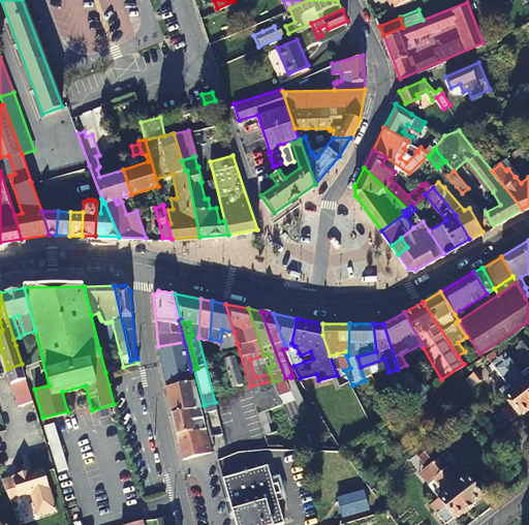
[(237,343),(234,332),(222,330),(220,341),(220,342),(220,344),(221,348),(237,343)]
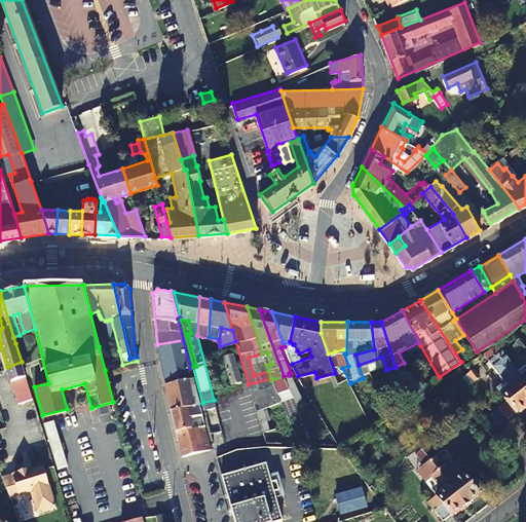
[(521,347),(525,343),(525,339),(522,334),(515,339),(521,347)]
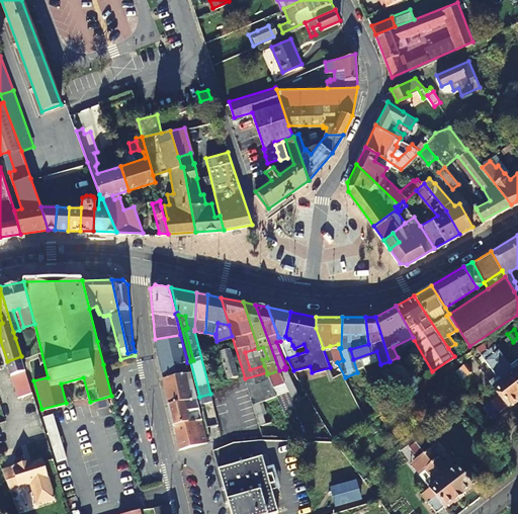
[(187,362),(180,335),(155,339),(169,403),(196,398),(189,371),(187,362)]
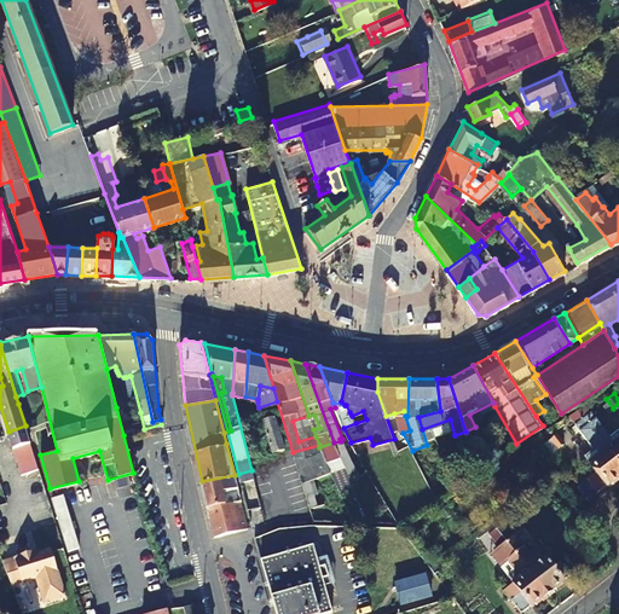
[(346,405),(345,405),(333,403),(335,407),(339,416),(350,412),(346,405)]
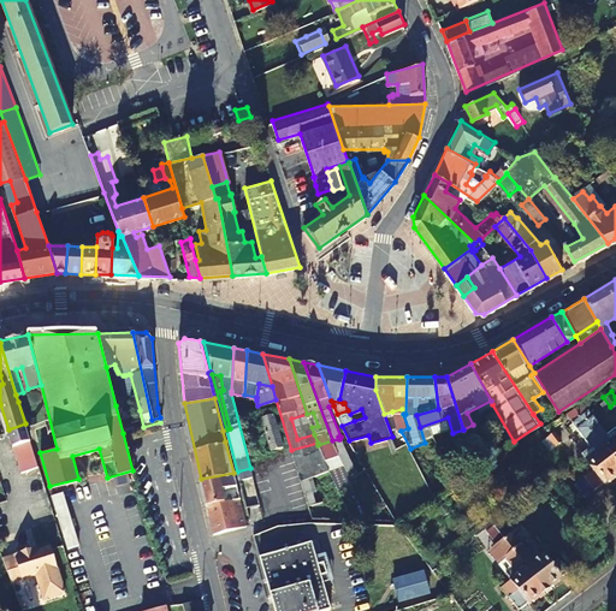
[(492,404),(491,401),(467,413),(473,425),(477,422),(472,415),(492,404)]
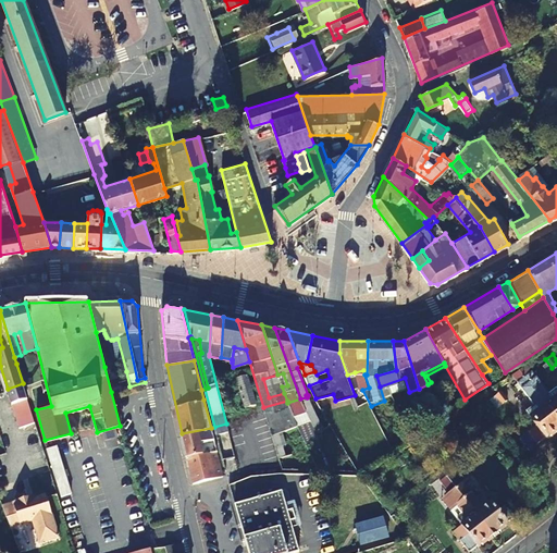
[(520,368),(556,416),(556,385),(556,384),(548,391),(528,364),(520,368)]
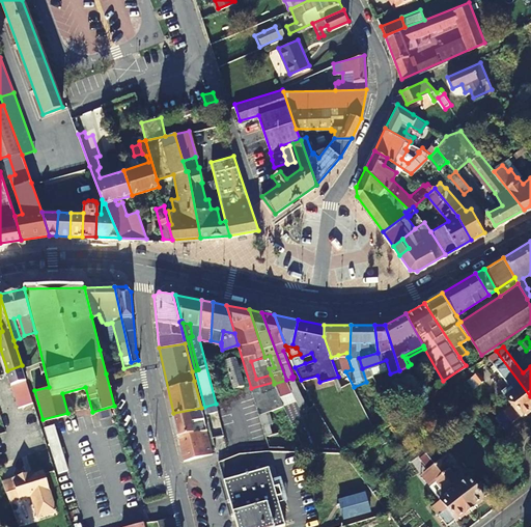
[(106,373),(110,371),(107,358),(104,349),(100,350),(106,373)]
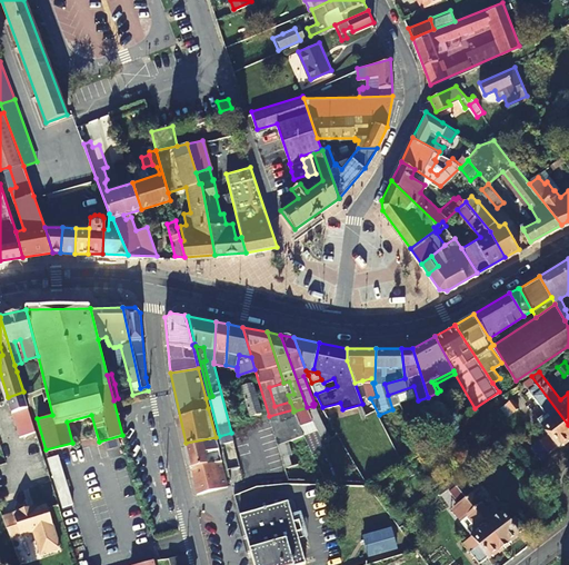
[(522,382),(545,412),(537,417),(548,432),(541,437),(550,449),(558,444),(559,445),(568,437),(568,425),(531,376),(522,382)]
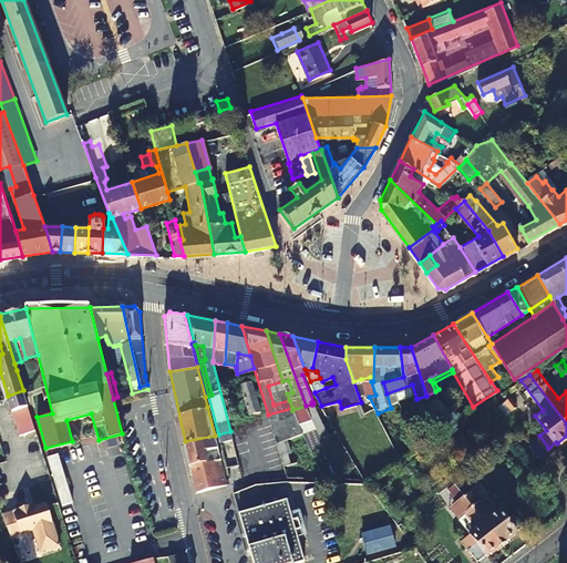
[(361,379),(367,397),(369,397),(375,395),(371,381),(370,377),(361,379)]
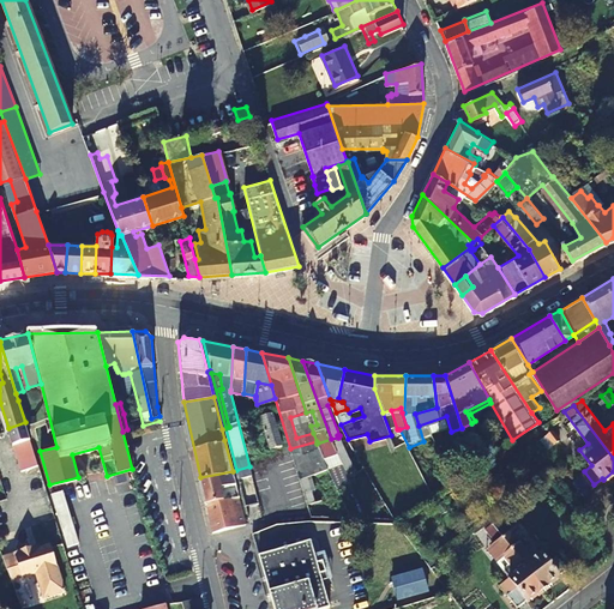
[(127,429),(143,426),(139,409),(124,414),(127,429)]
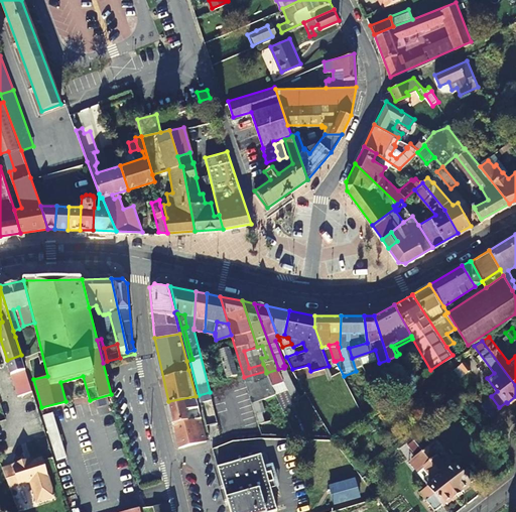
[(293,347),(291,344),(282,347),(285,357),(286,357),(296,353),(293,347)]
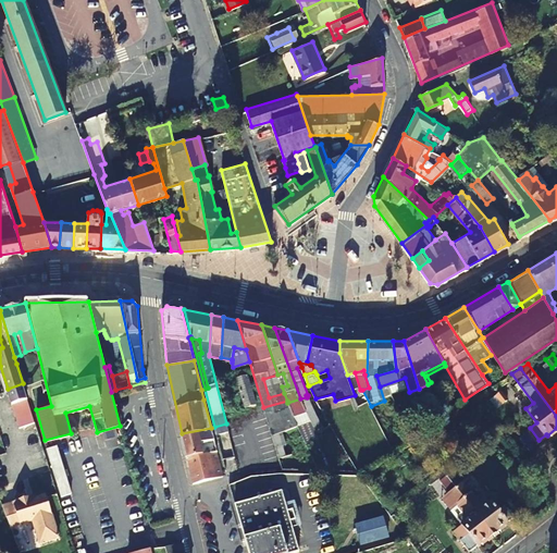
[(258,403),(248,372),(235,377),(244,406),(258,403)]
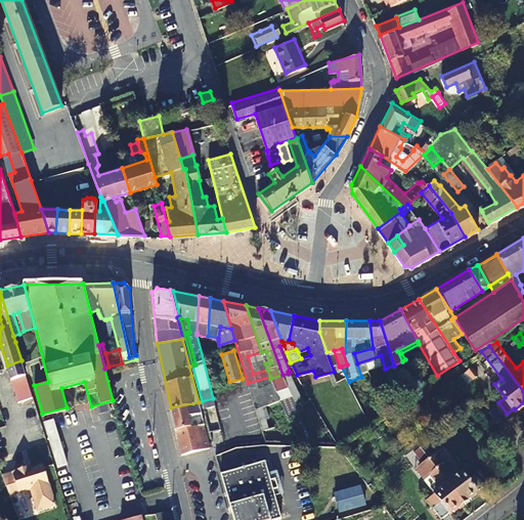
[(261,352),(265,363),(270,362),(266,351),(261,352)]
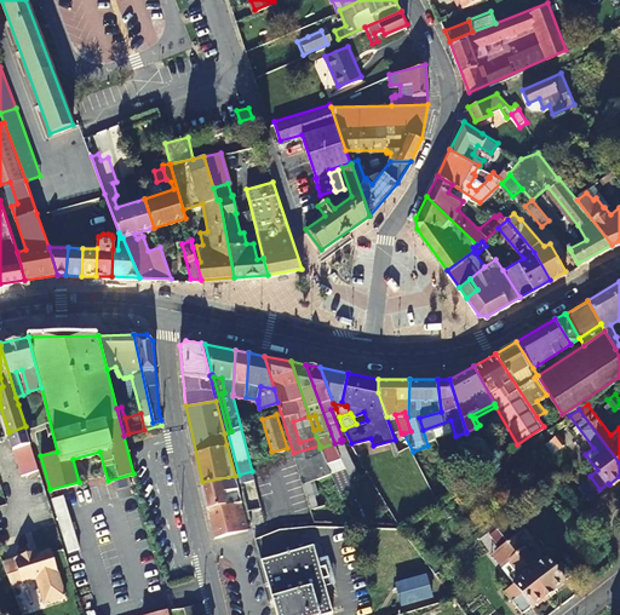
[(9,432),(13,449),(30,443),(26,426),(9,432)]
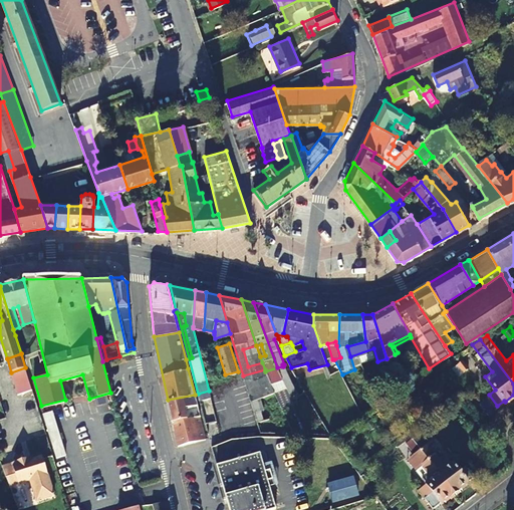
[(458,373),(463,370),(457,363),(453,366),(458,373)]
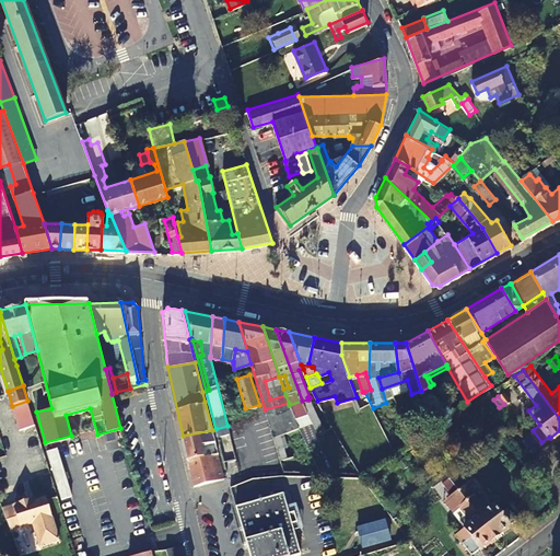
[(27,401),(12,406),(20,429),(35,424),(27,401)]
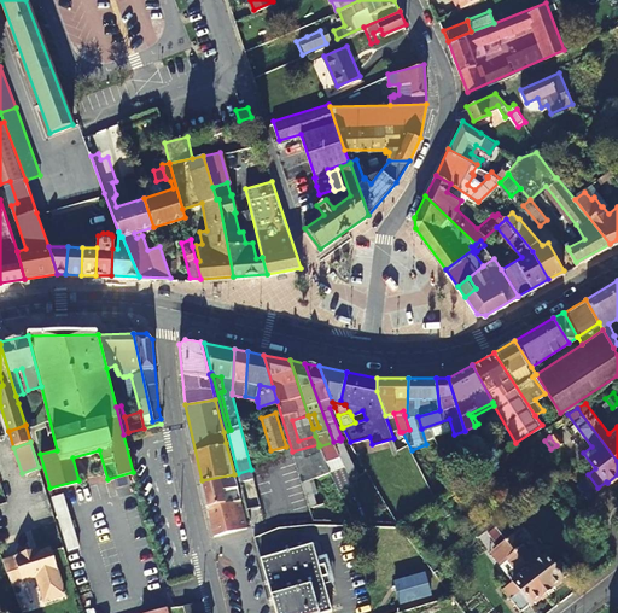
[(226,495),(223,489),(237,485),(234,474),(202,480),(208,506),(240,498),(239,491),(226,495)]
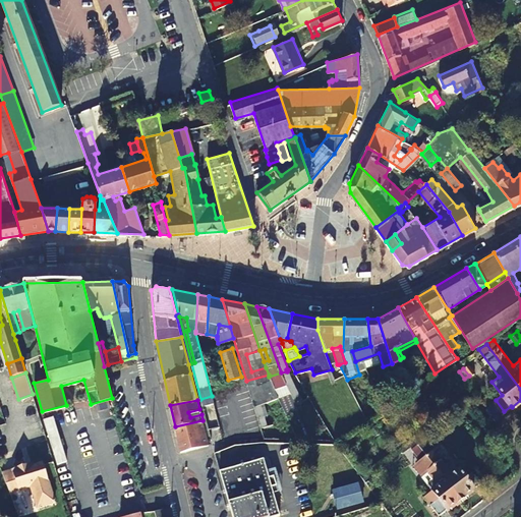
[(53,414),(44,417),(58,462),(67,459),(53,414)]
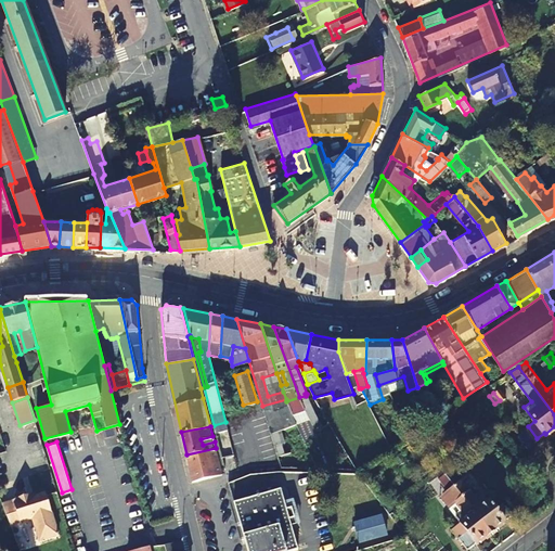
[(222,472),(216,448),(186,455),(192,479),(222,472)]
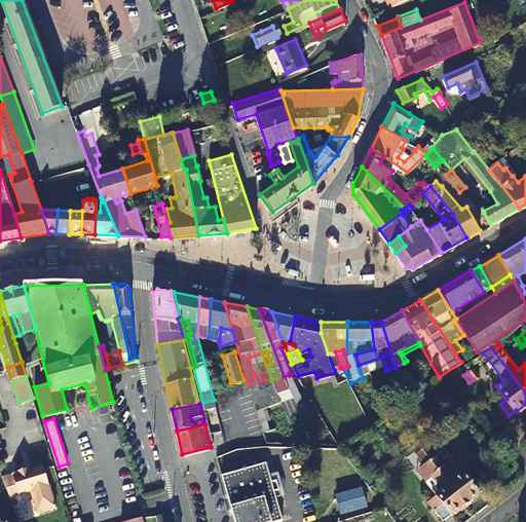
[(427,442),(419,446),(464,504),(479,492),(478,491),(485,486),(477,474),(468,480),(459,467),(451,472),(427,442)]
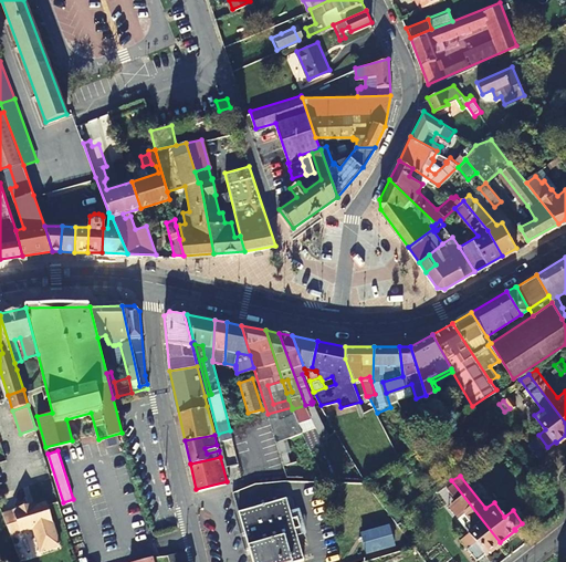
[(500,542),(451,480),(446,482),(437,488),(449,503),(459,517),(469,528),(471,529),(477,538),(480,542),(484,548),(486,550),(500,542)]
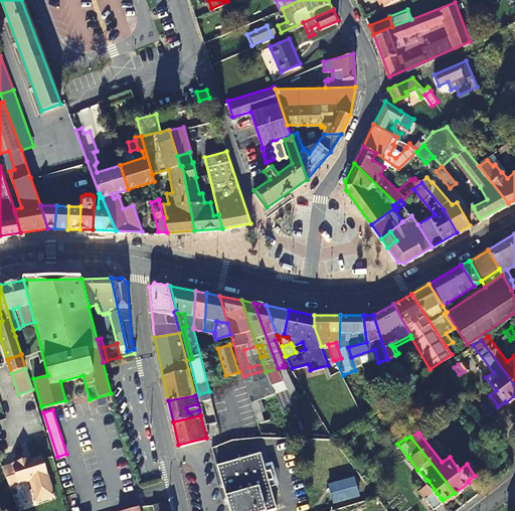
[(266,470),(260,452),(216,464),(229,510),(264,510),(276,508),(268,479),(273,478),(270,469),(266,470)]
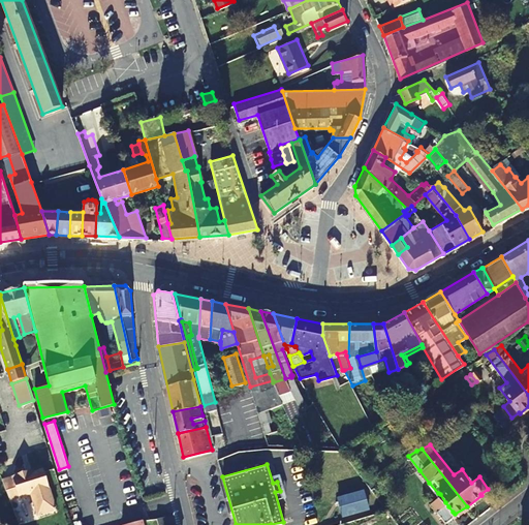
[(27,470),(12,474),(20,496),(31,492),(38,514),(57,508),(44,468),(33,471),(33,472),(28,473),(27,470)]
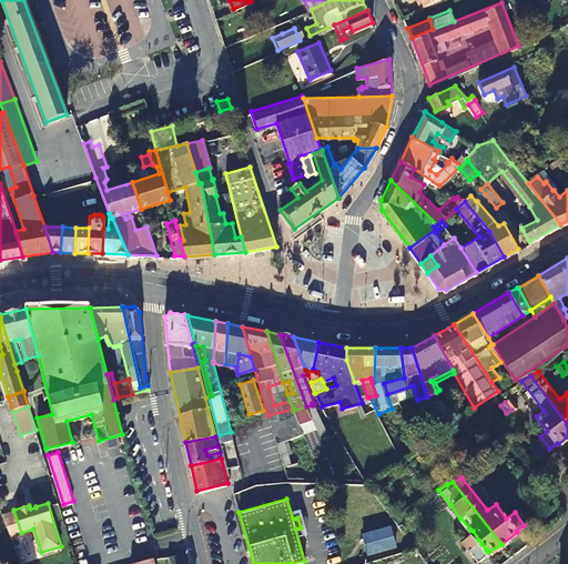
[(395,544),(391,525),(363,534),(367,552),(395,544)]
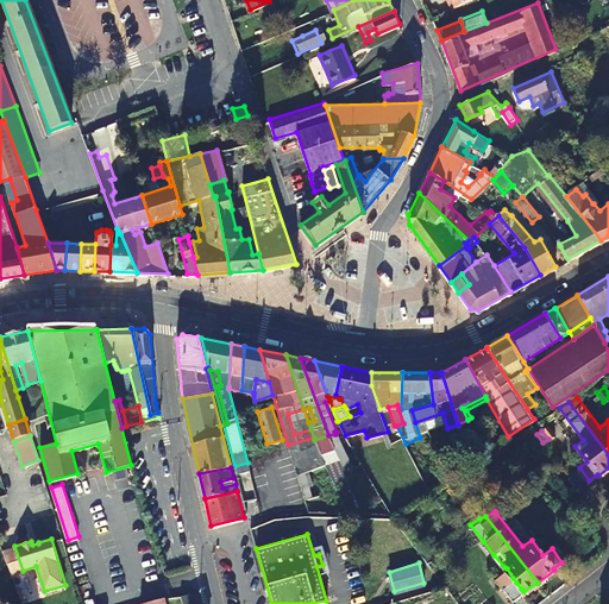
[(504,567),(496,576),(513,597),(523,591),(504,567)]
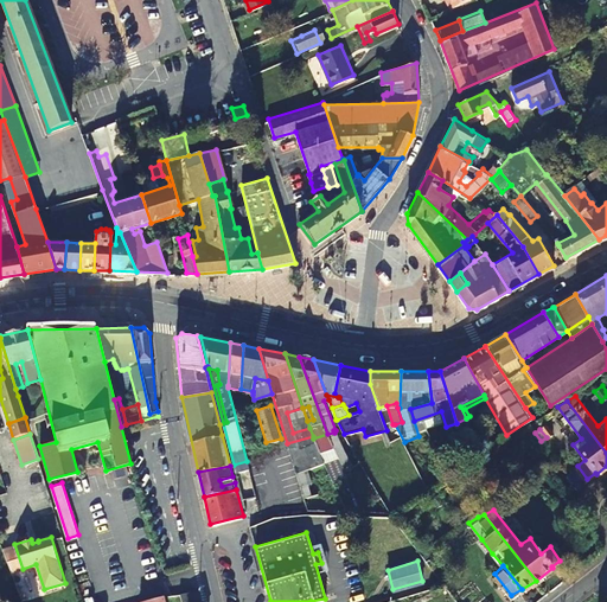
[(200,601),(198,588),(180,593),(183,601),(200,601)]
